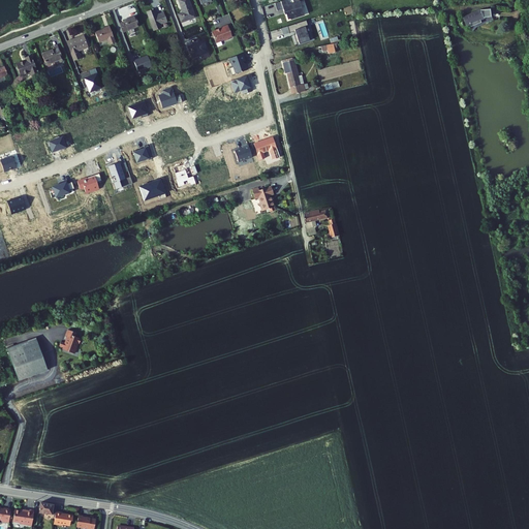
[(181,13),(183,20),(196,13),(191,0),(180,0),(184,9),(185,11),(181,13)]
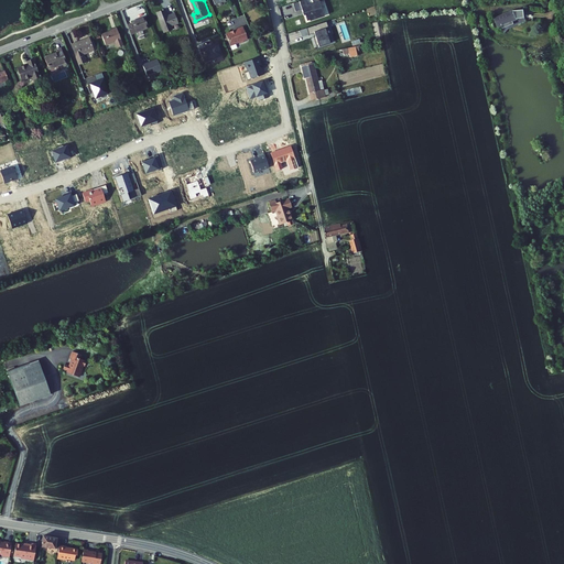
[(304,0),(303,0),(293,3),(295,11),(301,10),(303,15),(304,15),(306,21),(308,20),(310,21),(324,17),(320,2),(324,0),(318,0),(318,1),(306,4),(304,0)]
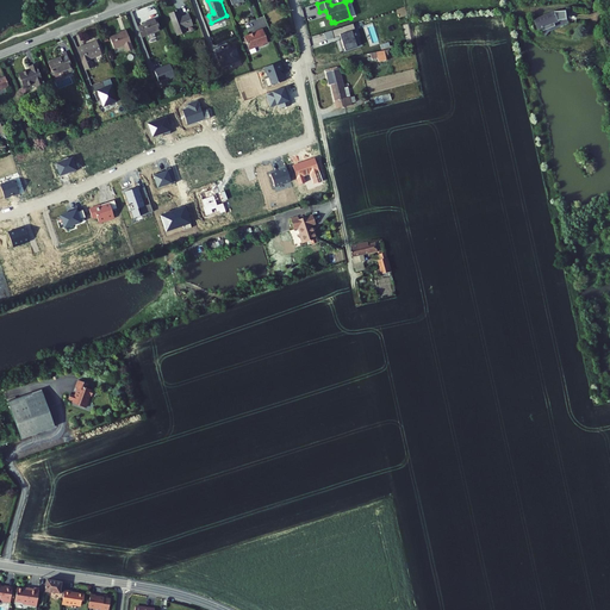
[(170,10),(179,32),(188,29),(186,25),(194,22),(191,11),(182,14),(179,6),(170,10)]
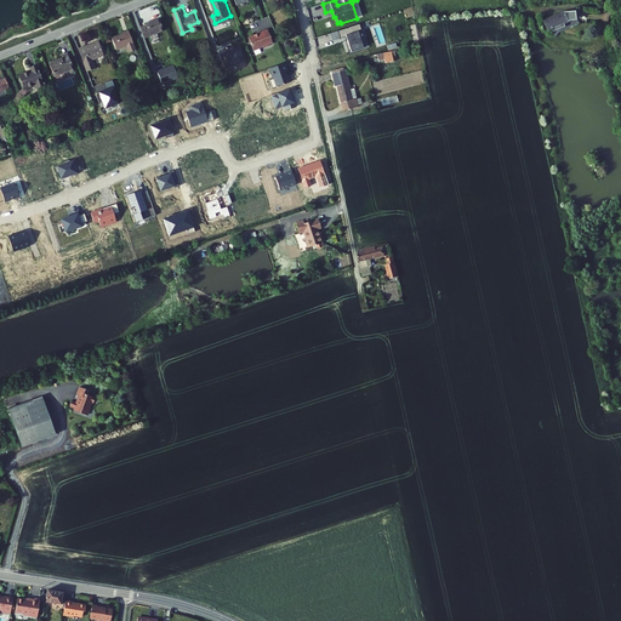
[(564,11),(564,10),(543,18),(548,28),(552,26),(553,28),(565,24),(564,21),(568,20),(577,18),(576,10),(564,11)]
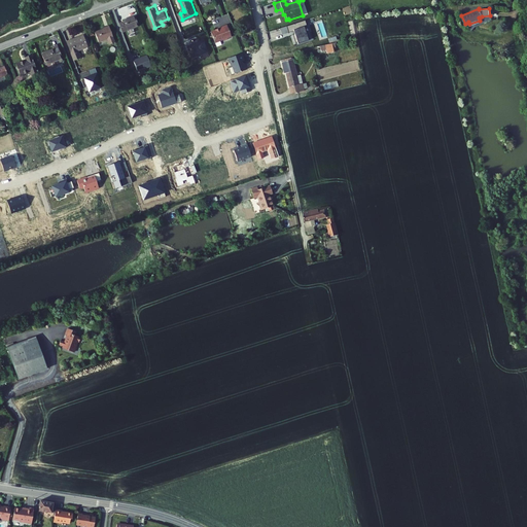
[(120,22),(124,30),(128,29),(127,27),(134,25),(134,26),(139,24),(135,13),(124,19),(124,20),(120,22)]
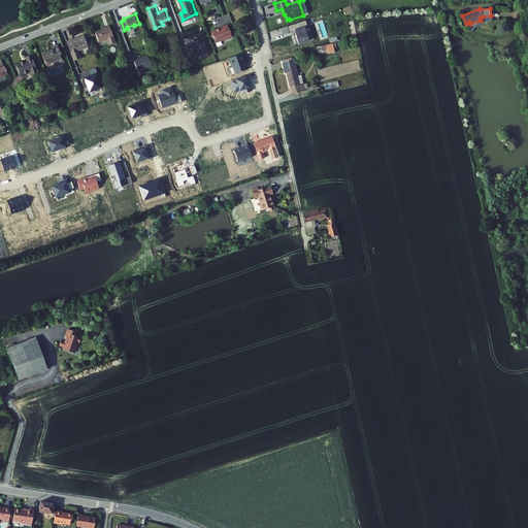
[(226,37),(228,36),(228,35),(233,33),(228,22),(220,25),(220,26),(219,27),(218,27),(212,28),(217,39),(225,36),(226,37)]
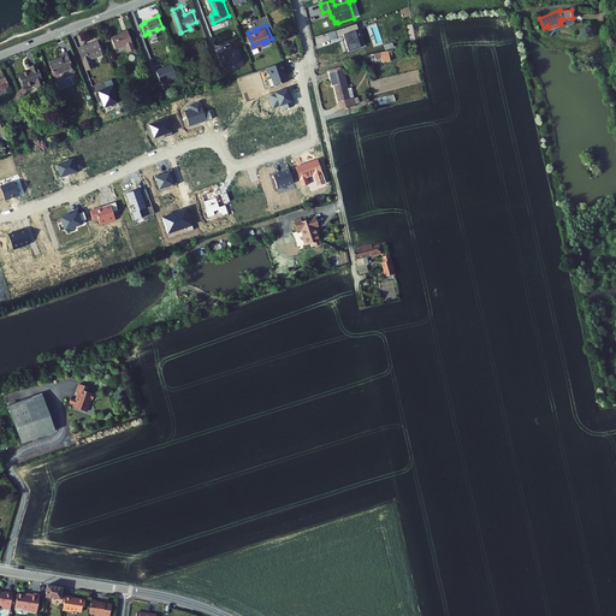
[(111,36),(116,47),(128,43),(128,45),(132,42),(128,28),(120,30),(122,31),(111,36)]
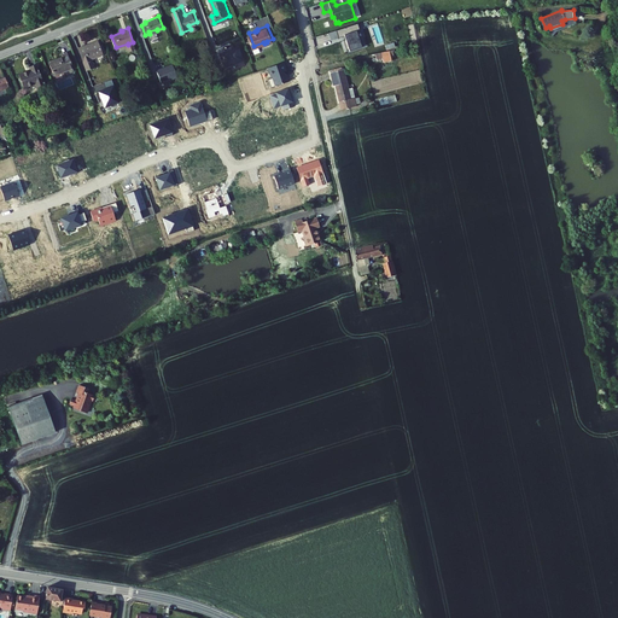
[(356,31),(344,35),(349,52),(361,47),(356,31)]
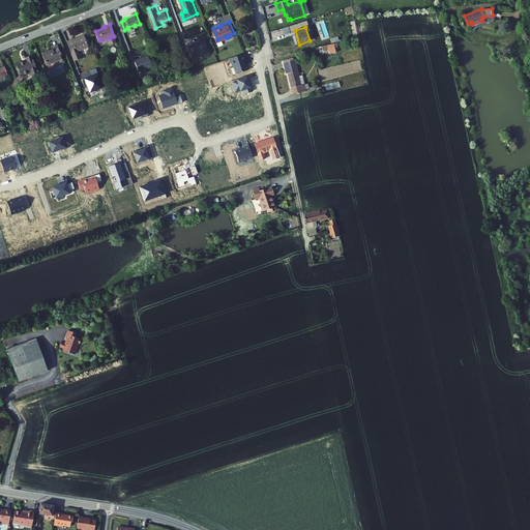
[(66,40),(74,60),(81,57),(78,50),(88,46),(84,36),(72,40),(71,38),(66,40)]
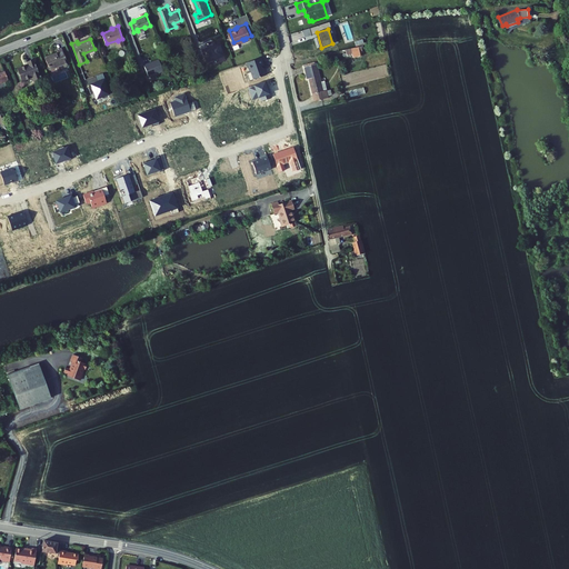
[(358,43),(350,46),(352,55),(360,52),(358,43)]
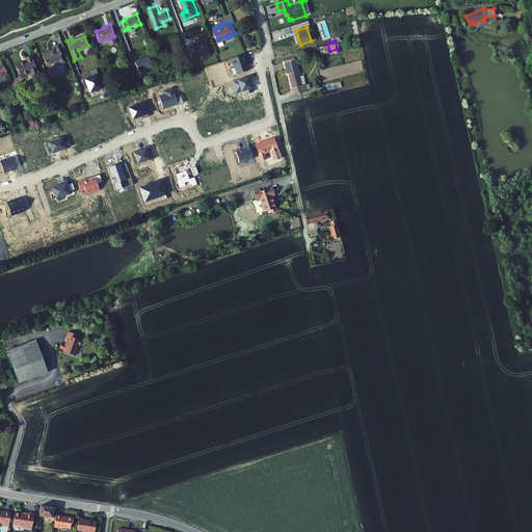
[(42,53),(47,64),(62,57),(57,44),(53,46),(54,49),(42,53)]
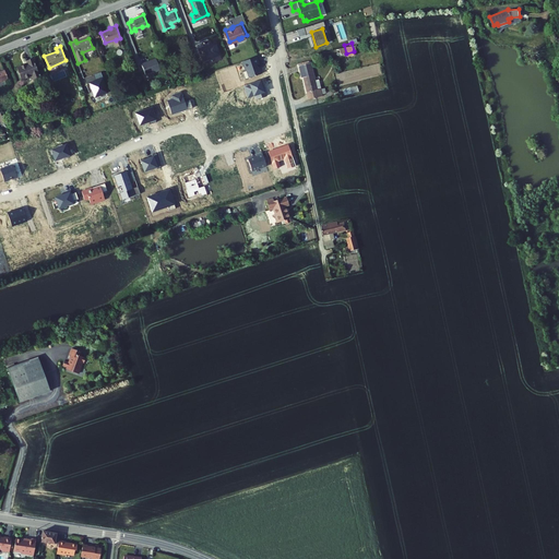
[(140,60),(144,72),(158,68),(154,56),(146,58),(146,59),(145,60),(144,59),(140,60)]
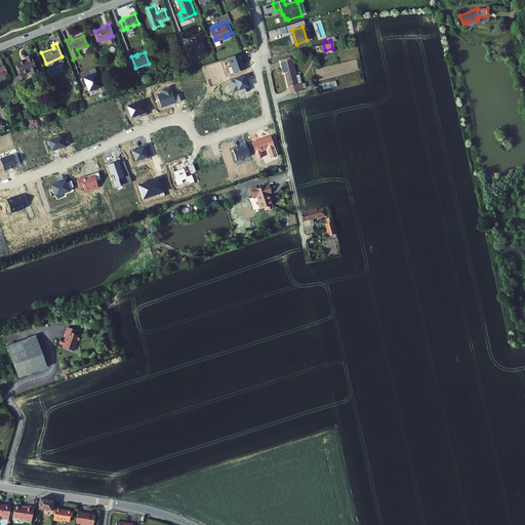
[(15,63),(21,75),(31,71),(33,78),(40,76),(31,53),(25,56),(26,58),(15,63)]
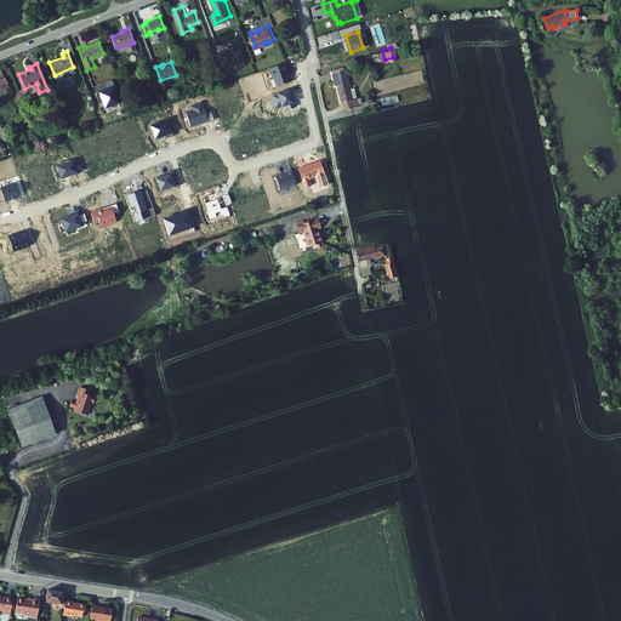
[(349,86),(346,67),(331,70),(334,84),(336,83),(342,107),(358,103),(357,102),(355,96),(352,96),(349,86)]
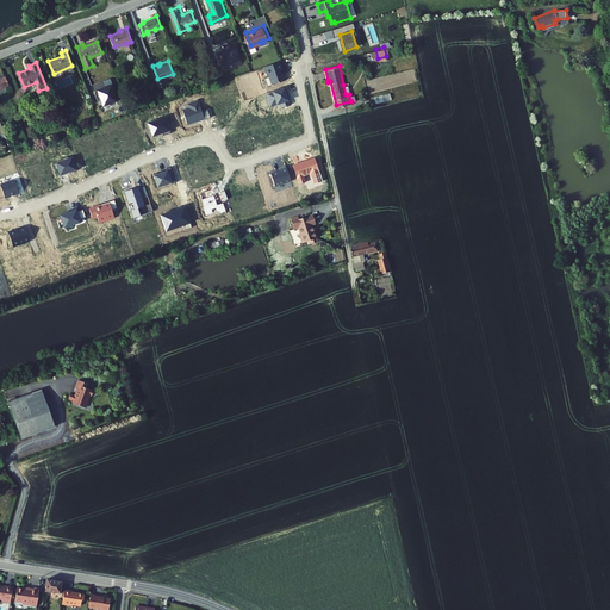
[(114,92),(111,82),(95,88),(95,89),(92,91),(95,98),(98,97),(100,104),(114,99),(112,92),(114,92)]
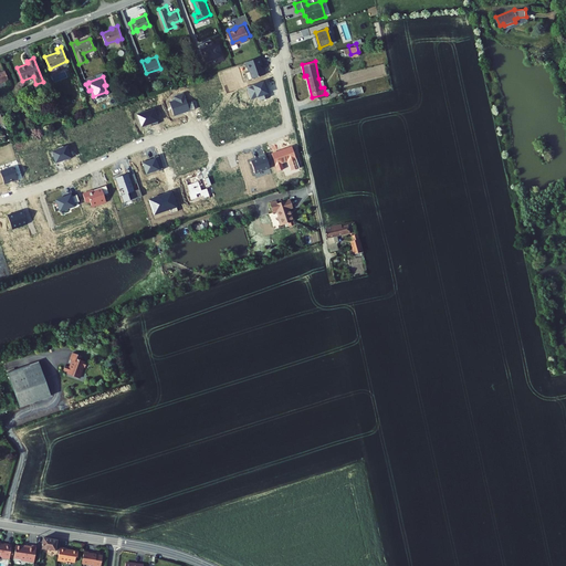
[(347,90),(348,96),(364,93),(363,87),(347,90)]
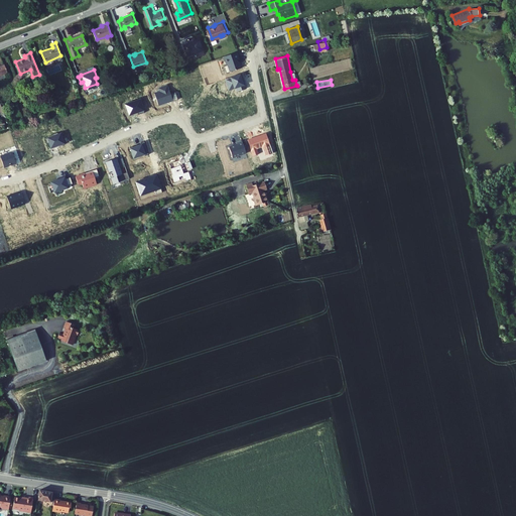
[(267,185),(264,178),(253,181),(253,180),(246,182),(249,190),(252,188),(254,195),(253,195),(256,202),(268,198),(266,191),(265,191),(264,187),(267,185)]
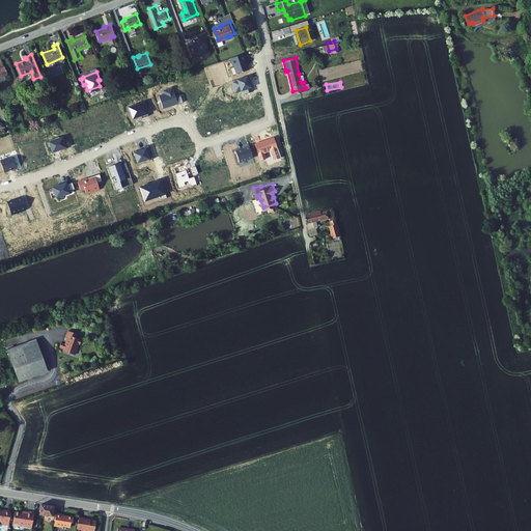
[(305,213),(306,221),(330,216),(330,213),(326,214),(325,211),(319,213),(319,210),(305,213)]
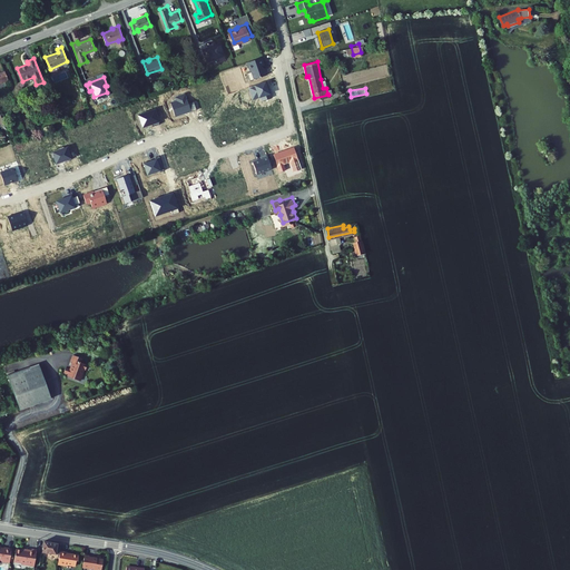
[(352,236),(356,253),(364,252),(360,234),(352,236)]
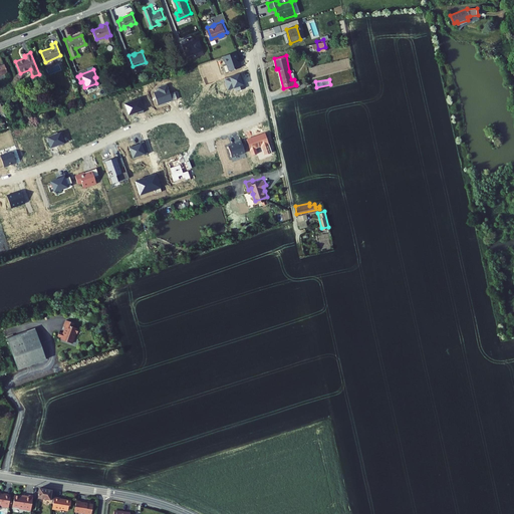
[(298,220),(299,227),(306,225),(305,219),(298,220)]
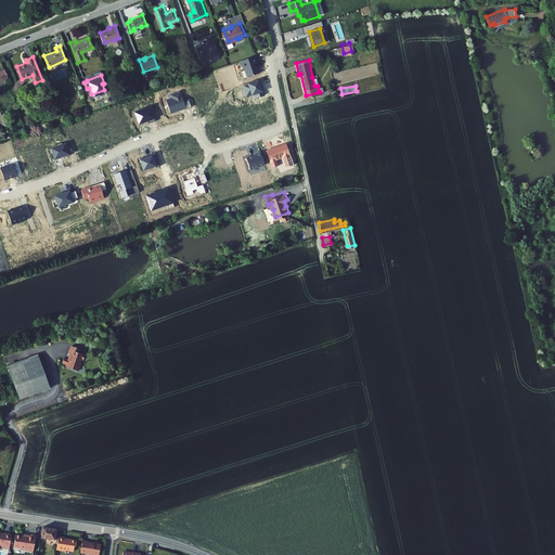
[(64,363),(63,365),(74,371),(79,360),(80,360),(82,356),(78,353),(79,349),(69,345),(66,351),(69,352),(68,355),(68,356),(67,359),(62,357),(60,361),(64,363)]
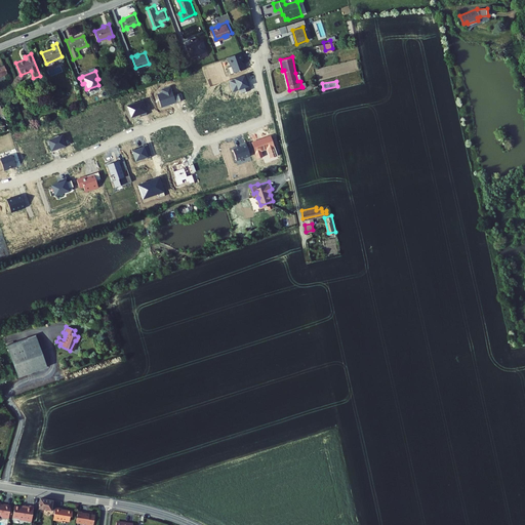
[(6,350),(15,375),(44,365),(35,339),(6,350)]
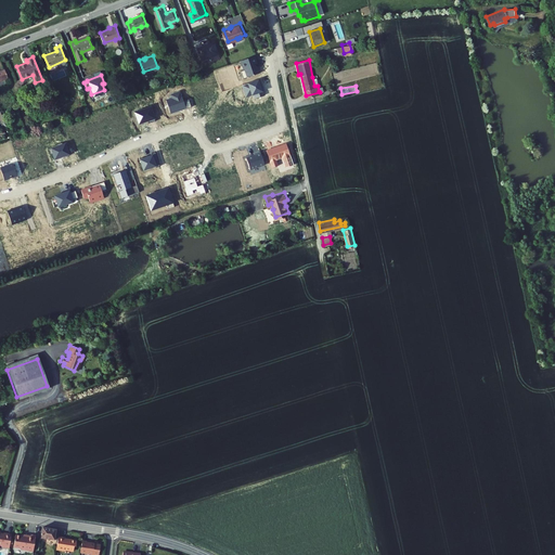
[(42,537),(59,539),(60,533),(60,529),(44,526),(42,537)]
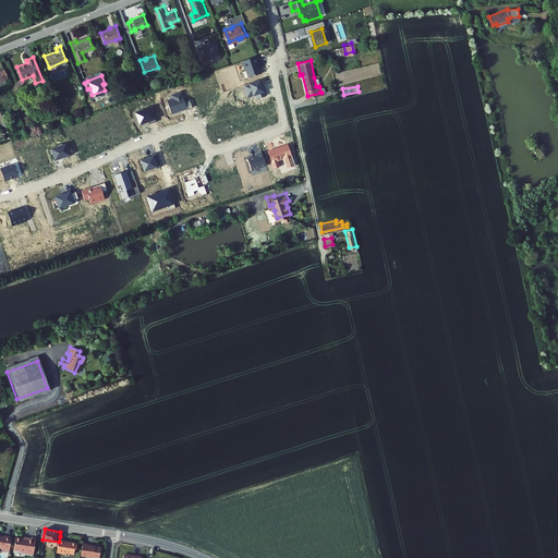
[(10,550),(12,536),(4,535),(4,536),(1,536),(1,535),(1,534),(1,533),(0,533),(0,532),(0,547),(2,548),(3,549),(10,550)]
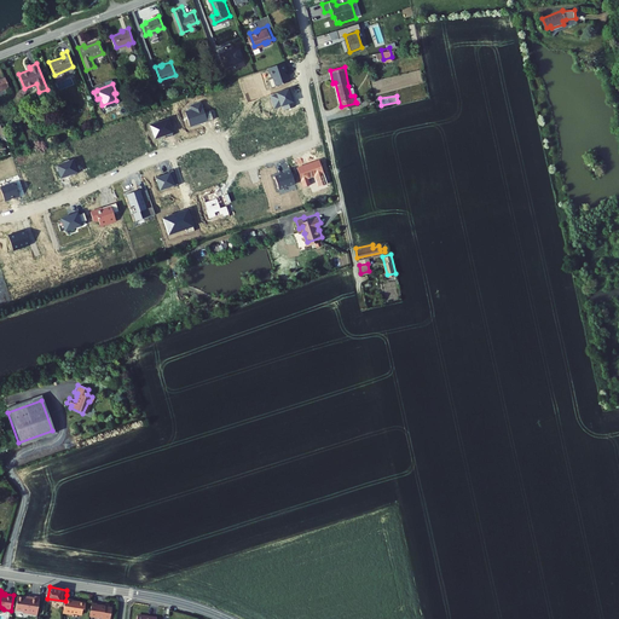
[(38,613),(40,596),(35,595),(35,596),(29,596),(29,597),(18,595),(16,608),(23,609),(23,612),(38,613)]
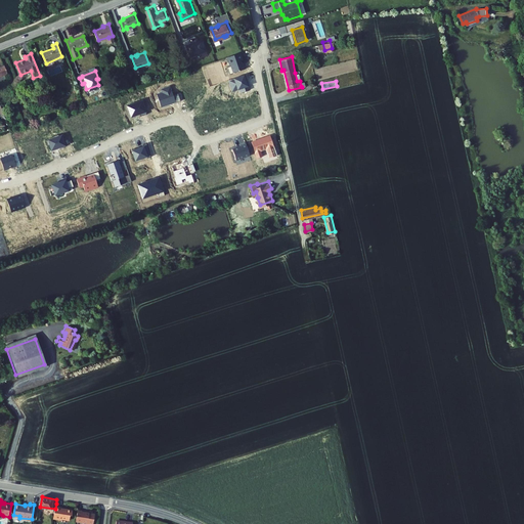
[(55,509),(54,517),(60,518),(61,517),(70,518),(71,513),(72,514),(73,508),(67,507),(66,508),(62,507),(62,506),(62,505),(56,504),(55,509)]
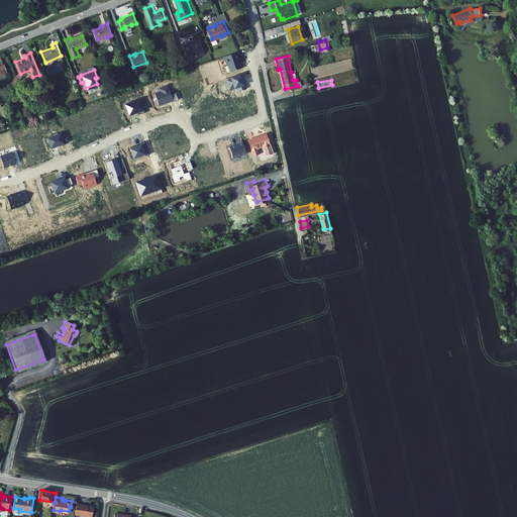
[(78,501),(76,512),(92,515),(94,505),(89,504),(82,502),(78,501)]
